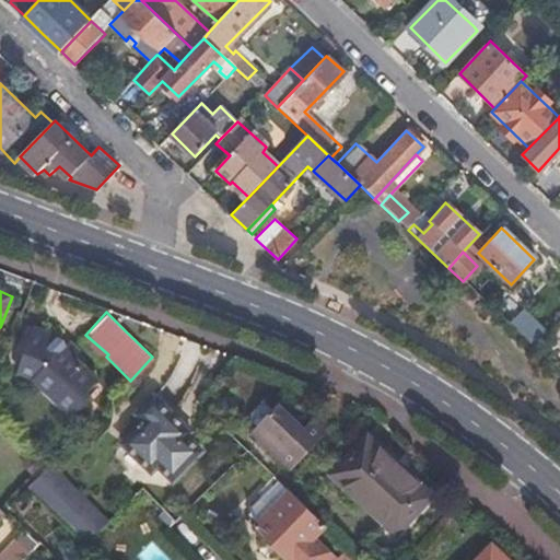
[(513,325),(534,343),(545,331),(524,313),(513,325)]
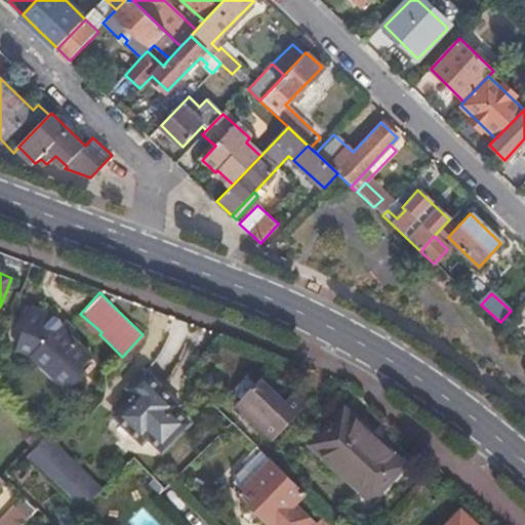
[(58,327),(62,324),(57,318),(30,309),(15,348),(32,354),(31,354),(68,389),(81,374),(83,372),(80,368),(90,357),(68,335),(58,327)]
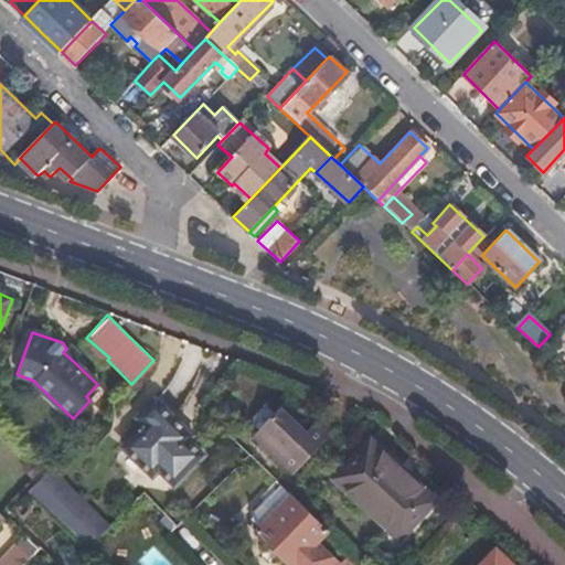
[(70,344),(66,349),(63,352),(73,361),(80,354),(70,344)]
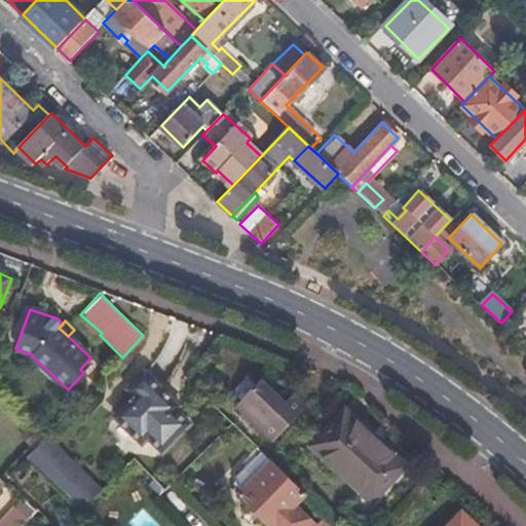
[(163,389),(144,370),(128,386),(136,392),(115,414),(143,440),(148,435),(163,448),(190,421),(175,407),(160,392),(163,389)]
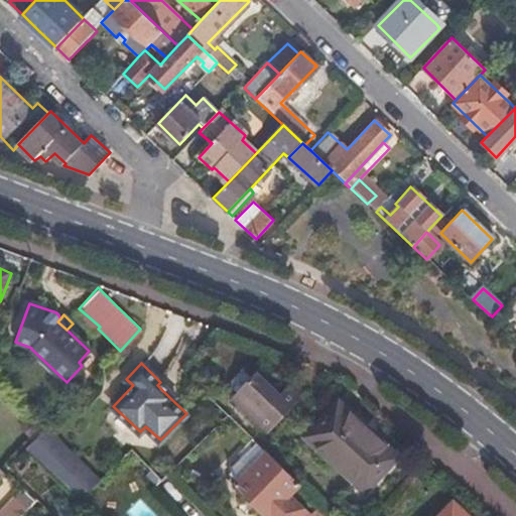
[(233,400),(270,433),(303,400),(289,388),(282,395),(259,374),(233,400)]
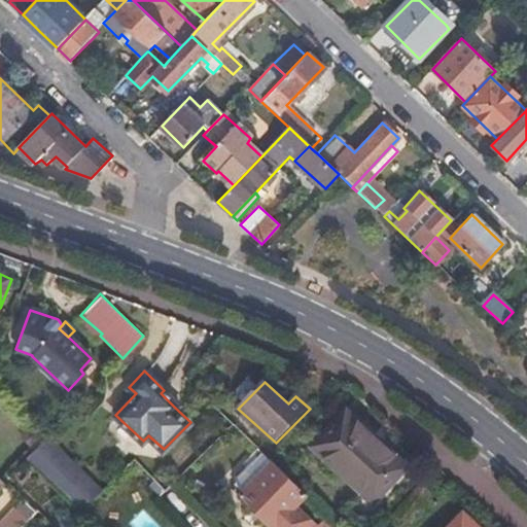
[(178,403),(164,390),(161,393),(175,408),(178,403)]
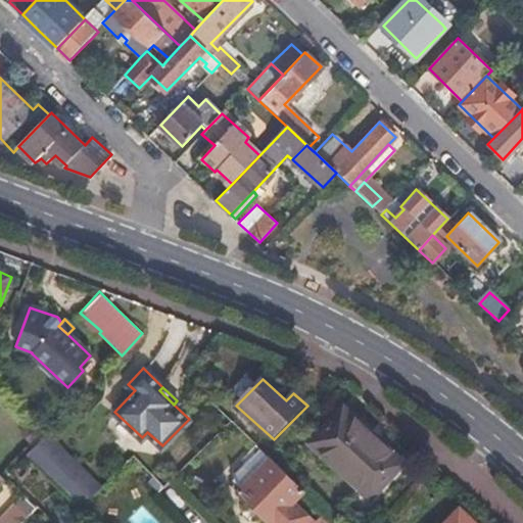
[(310,446),(361,495),(374,480),(383,489),(402,469),(344,411),(310,446)]
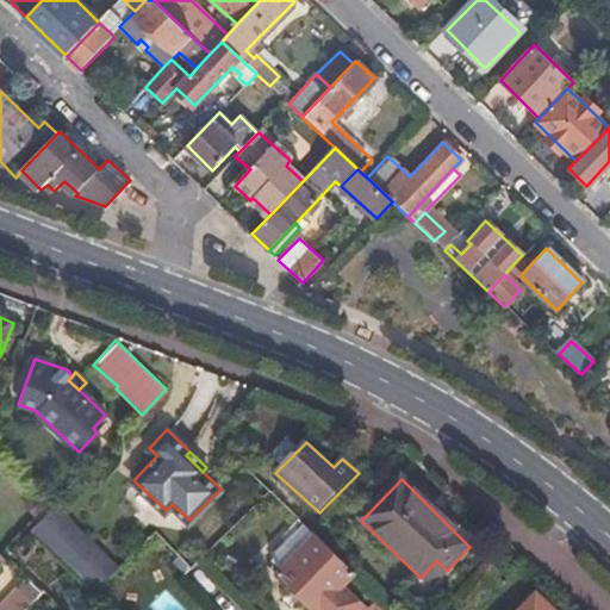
[(48,511),(27,531),(92,595),(114,572),(51,506),(48,511)]
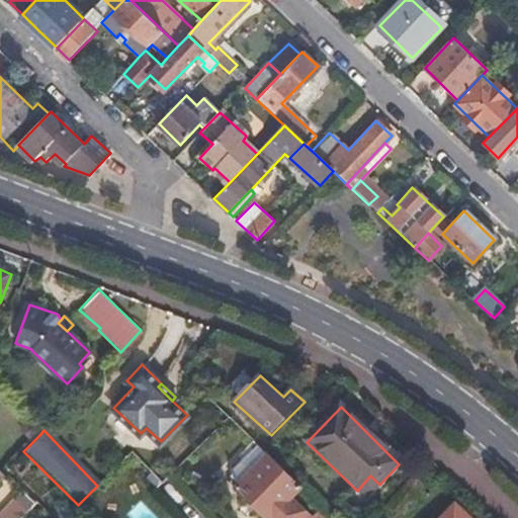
[(267,453),(257,443),(230,470),(230,475),(239,484),(237,486),(267,517),(269,517),(310,517),(322,507),(312,497),(300,486),(271,456),(267,453)]
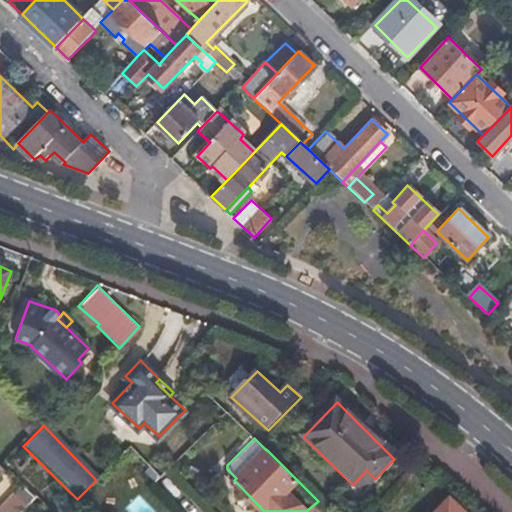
[(366,470),(353,485),(361,493),(375,479),(366,470)]
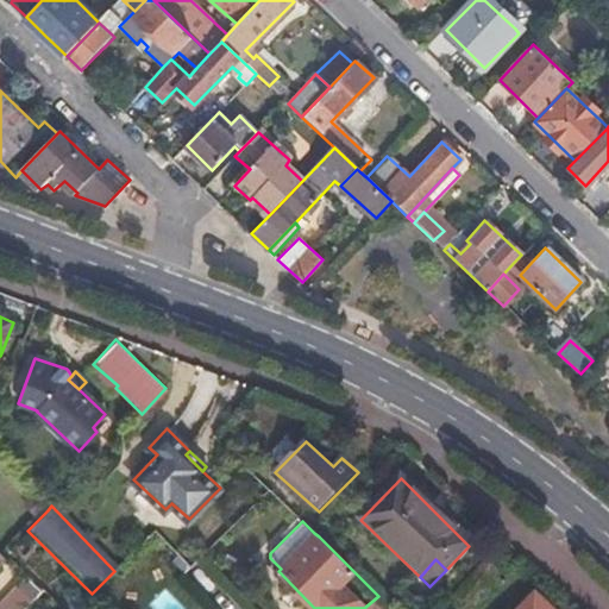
[(0,608),(24,608),(32,602),(43,590),(31,578),(0,608)]
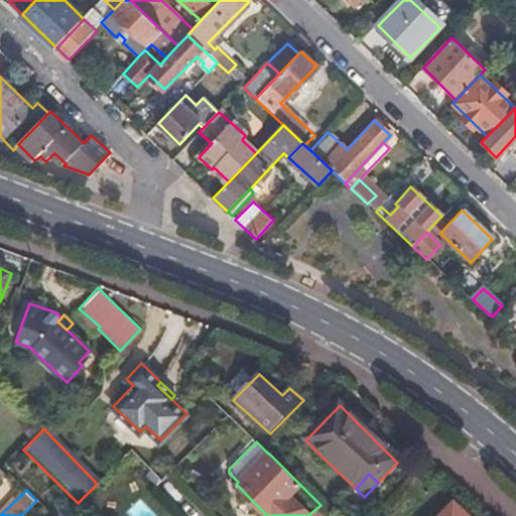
[(439,515),(468,515),(454,502),(439,515)]
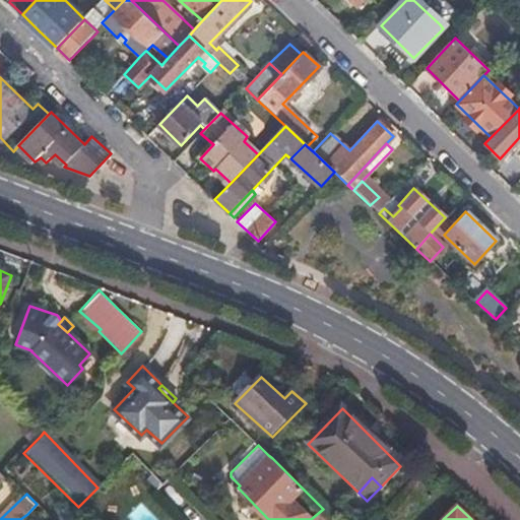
[(334,519),(323,509),(311,519),(334,519)]
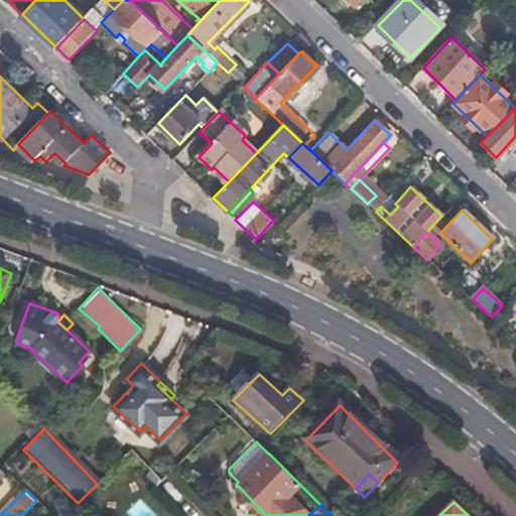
All buildings are outlined.
